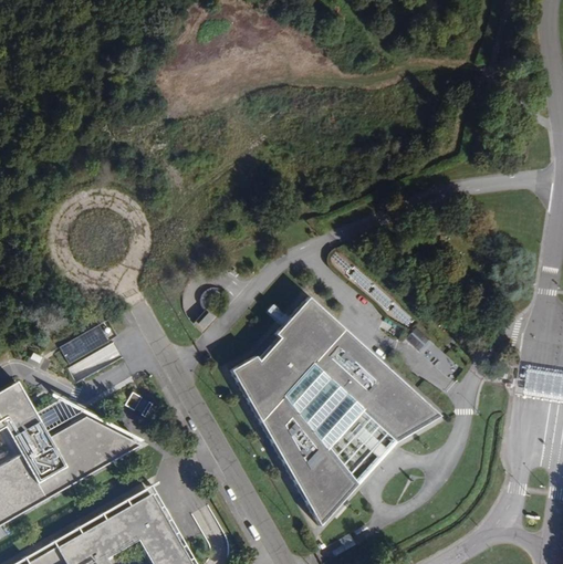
[(367,345),(311,294),(277,332),(281,335),(260,358),(257,354),(231,368),(321,525),(358,482),(330,446),(362,409),(397,441),(442,414),(367,345)]
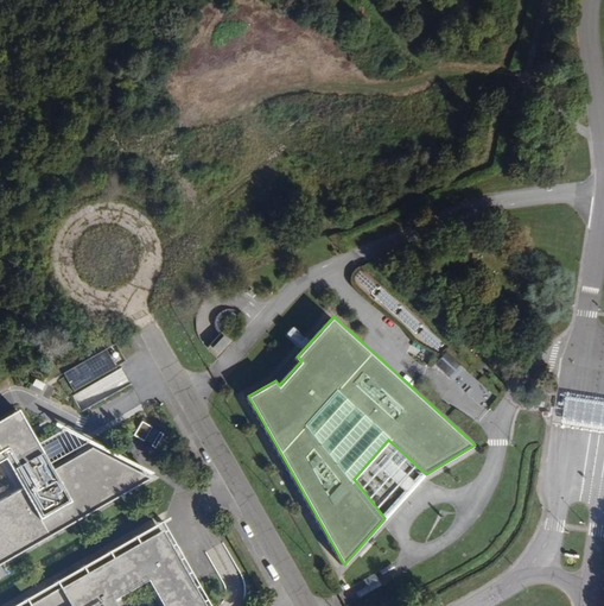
[(112,348),(68,372),(77,389),(120,365),(112,348)]
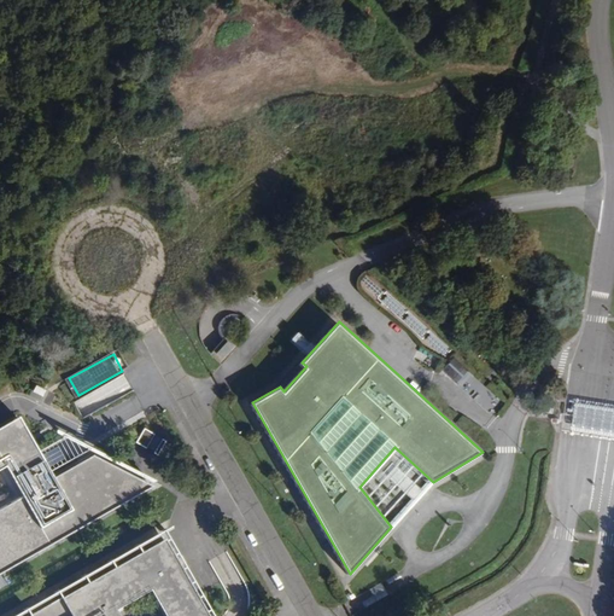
[(455,355),(445,366),(489,407),(500,395),(455,355)]
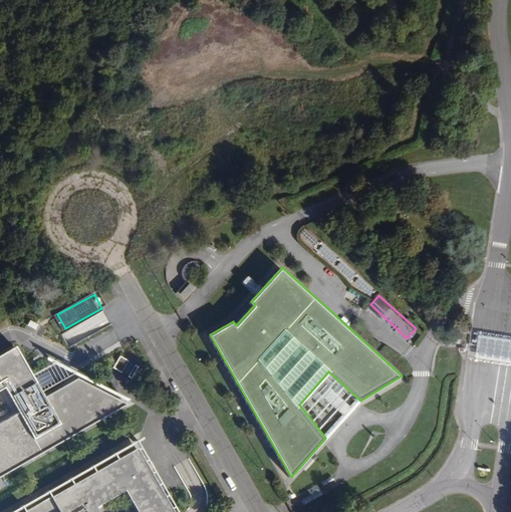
[(479,357),(510,362),(510,335),(483,330),(479,357)]
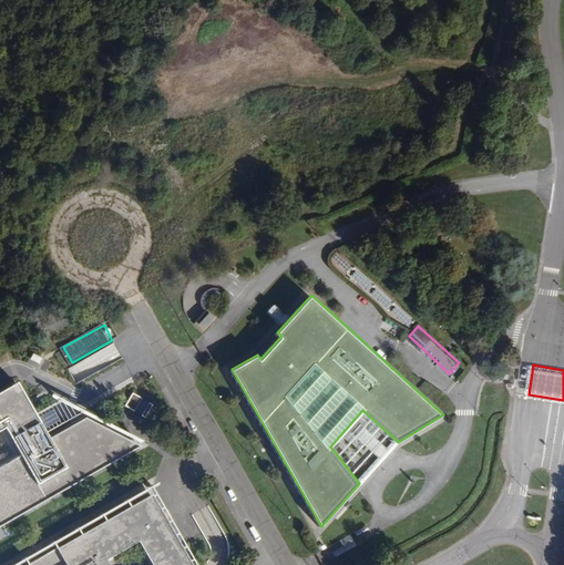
[(0,525),(152,445),(50,391),(32,402),(14,380),(0,388),(0,525)]
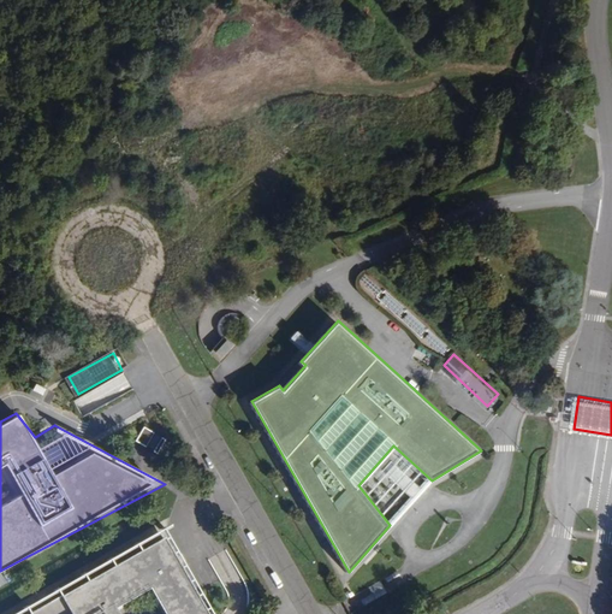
[(171,442),(149,429),(141,442),(162,455),(171,442)]
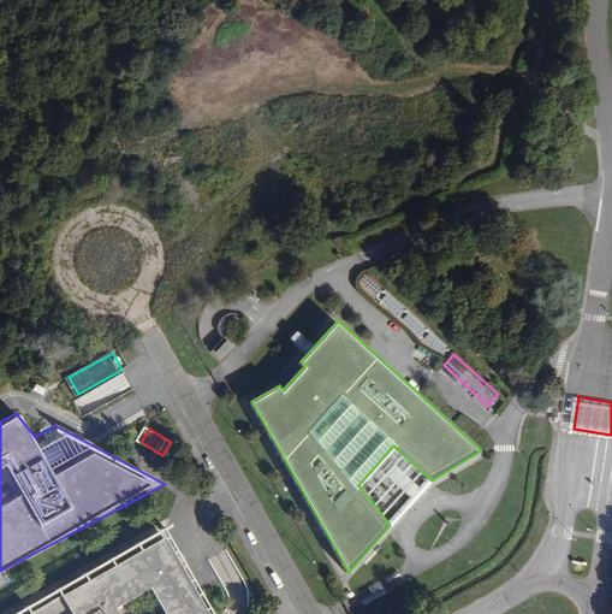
[(211,613),(168,538),(30,613),(211,613)]
